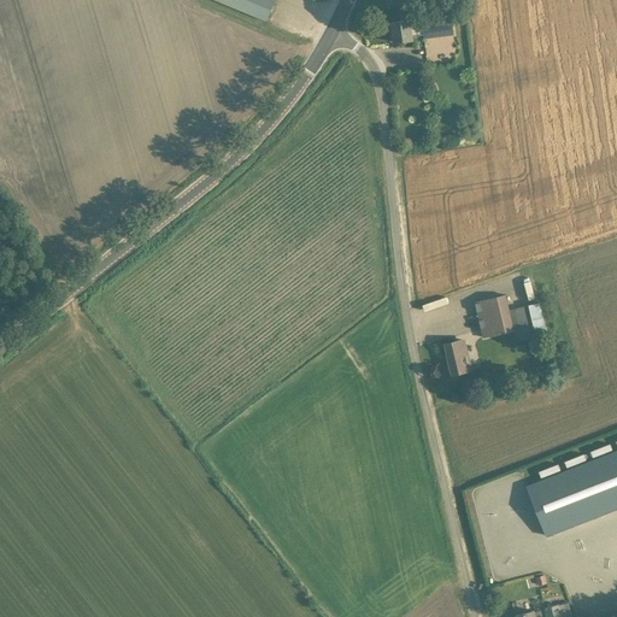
[(213,0),(266,22),(275,0),(213,0)]
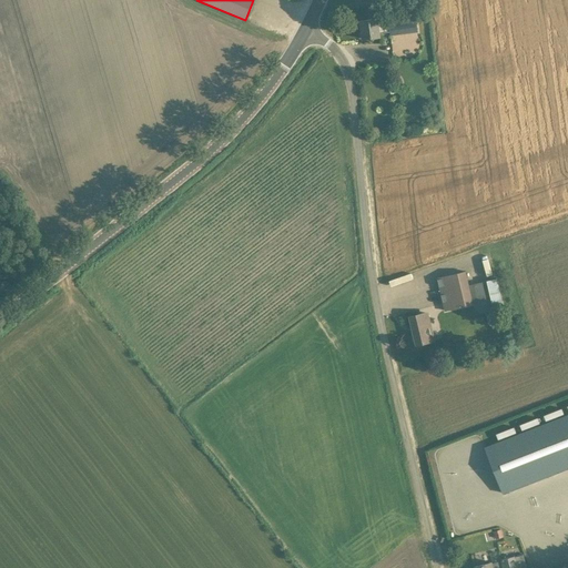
[(391,36),(402,33),(418,32),(416,14),(399,16),(388,18),(388,19),(377,20),(377,19),(361,21),(363,39),(379,37),(379,30),(391,29),(391,36)]
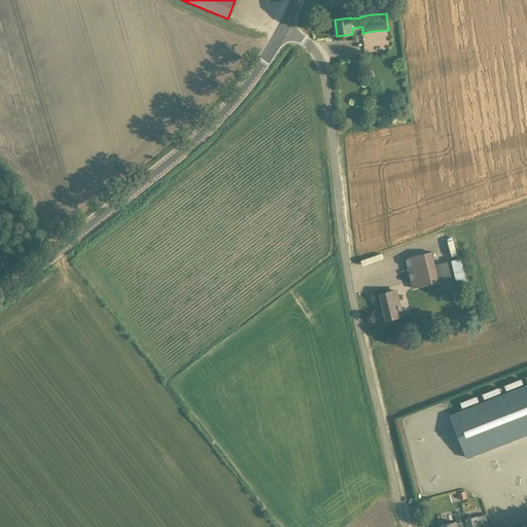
[(413,288),(423,285),(437,282),(434,266),(431,252),(406,258),(413,288)]
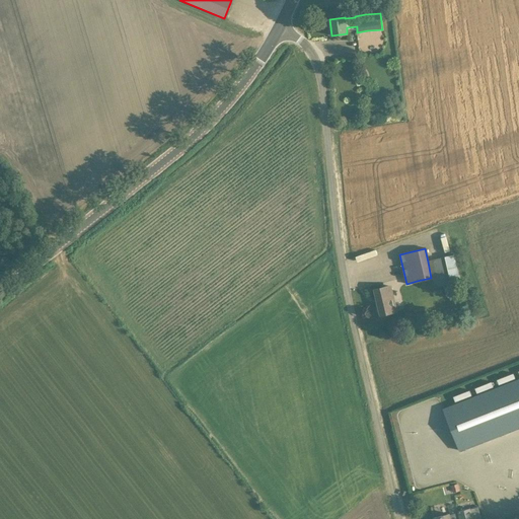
[(375,289),(381,314),(396,311),(390,286),(383,288),(383,287),(375,289)]
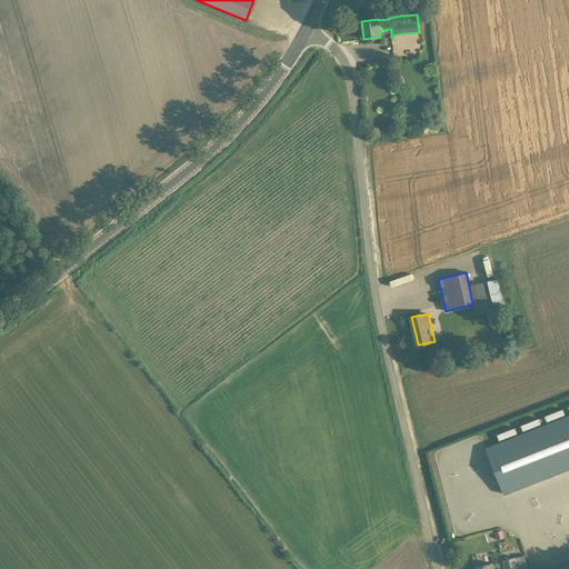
[(568,413),(485,447),(503,495),(568,468),(568,413)]
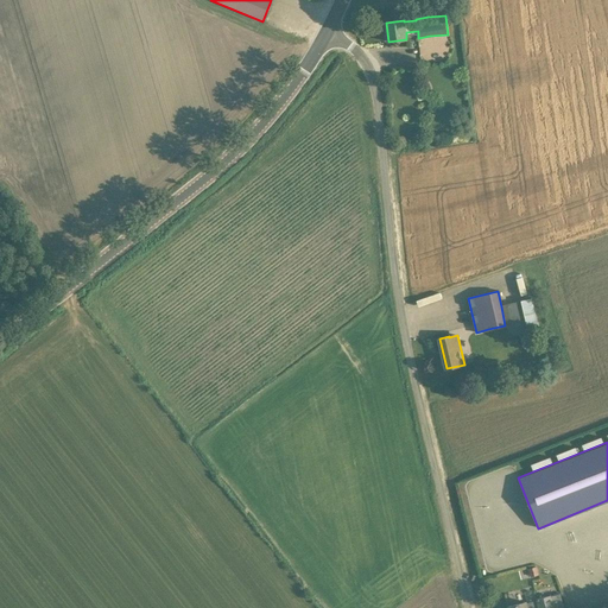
[(537,567),(529,569),(531,577),(539,575),(537,567)]
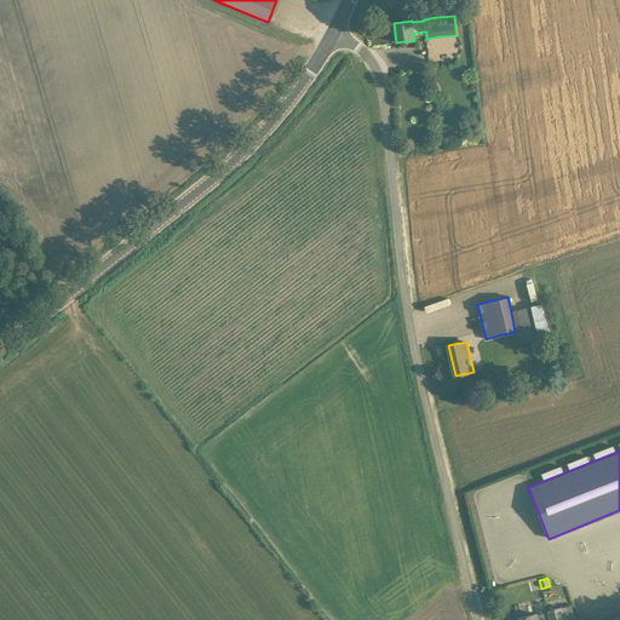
[(537,614),(522,618),(518,618),(518,619),(566,619),(562,607),(549,610),(549,613),(539,615),(537,614)]
